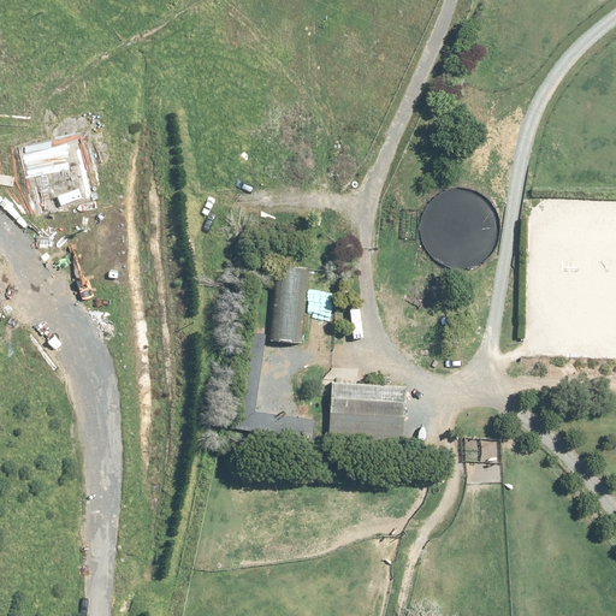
[(267,341),(298,343),(304,268),(273,266),(267,341)]
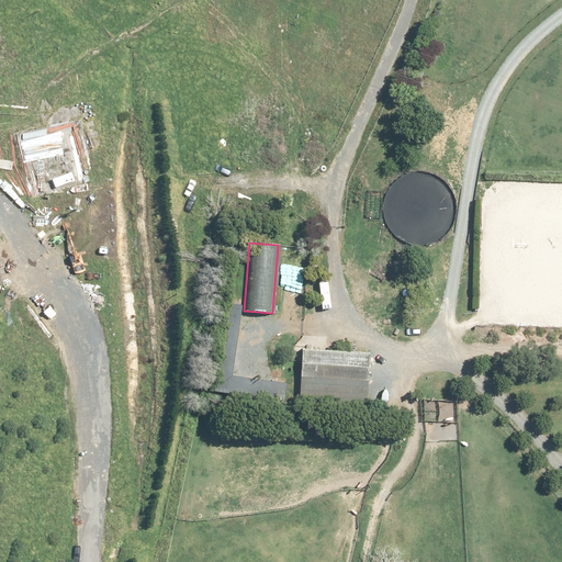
[(283,401),(287,382),(229,373),(240,304),(221,302),(209,390),(283,401)]
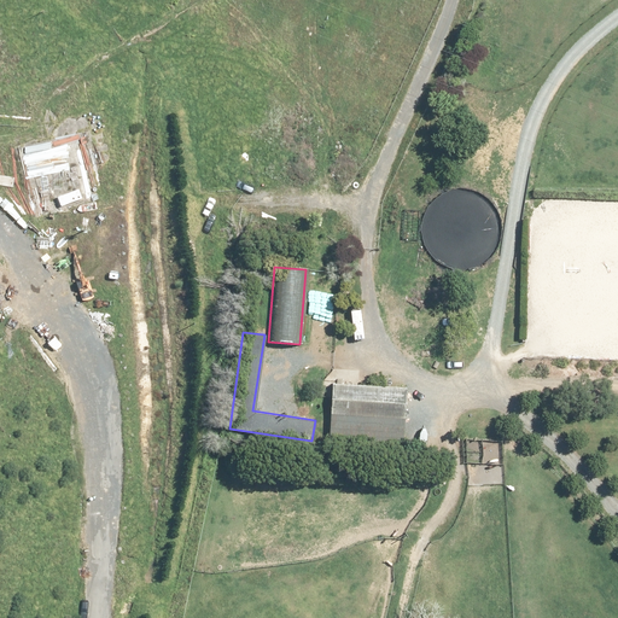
[(404,388),(331,383),(327,437),(401,443),(404,388)]
